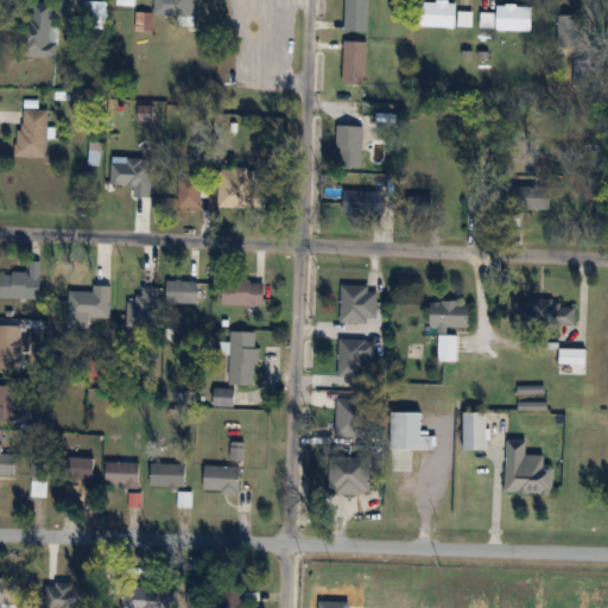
[(83,29),(108,29),(108,0),(83,0),(83,29)]
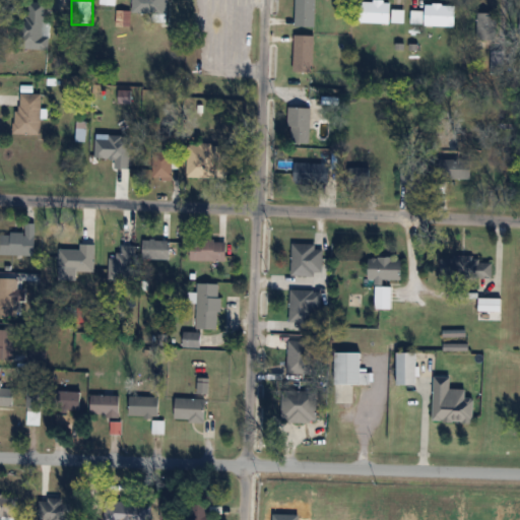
[(133,0),(133,13),(153,13),(153,16),(168,16),(168,0),(133,0)]
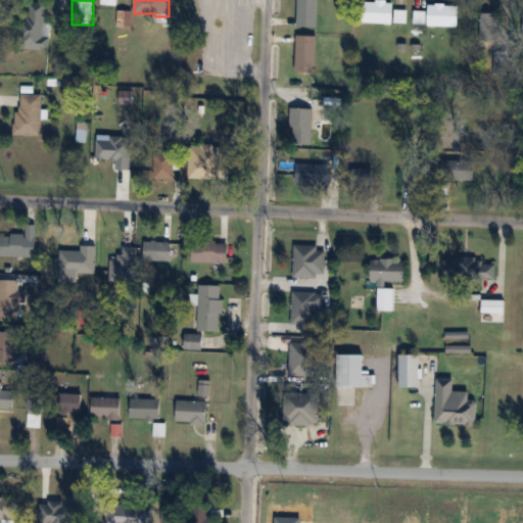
[(318,0),(297,0),(298,26),(318,26),(318,0)]
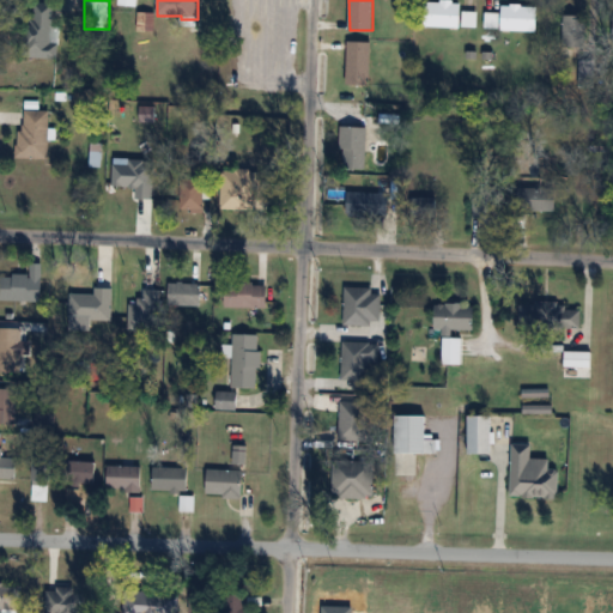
[(425,0),(425,25),(461,25),(461,0),(425,0)]
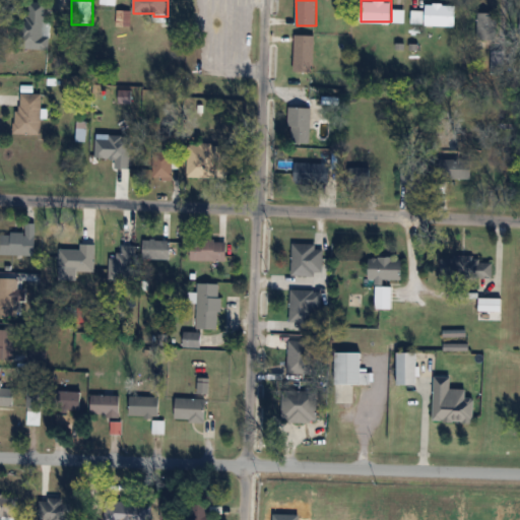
[(26,45),(47,45),(47,3),(26,3),(26,45)]
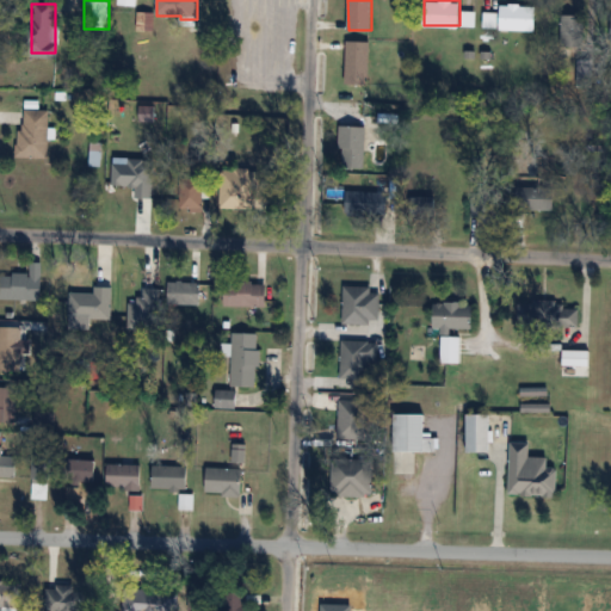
[(536,30),(536,5),(499,5),(499,30),(536,30)]
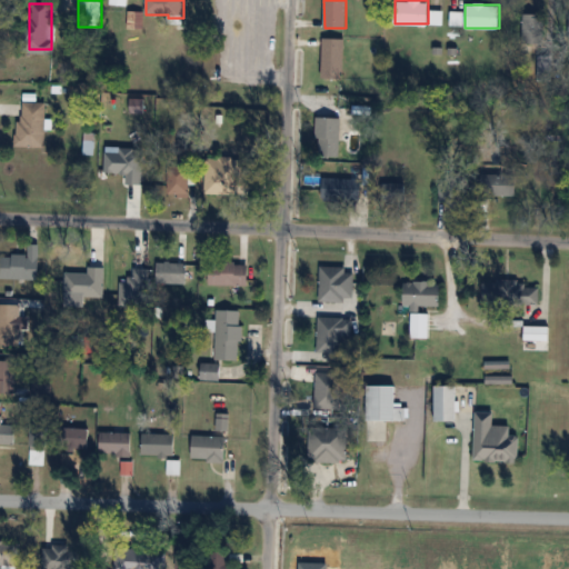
[(543,13),(522,13),(522,43),(543,43),(543,13)]
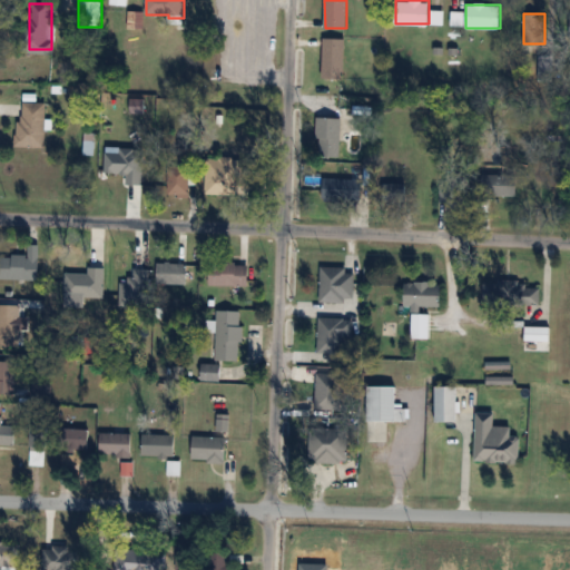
[(345,79),(345,38),(323,38),(323,79),(345,79)]
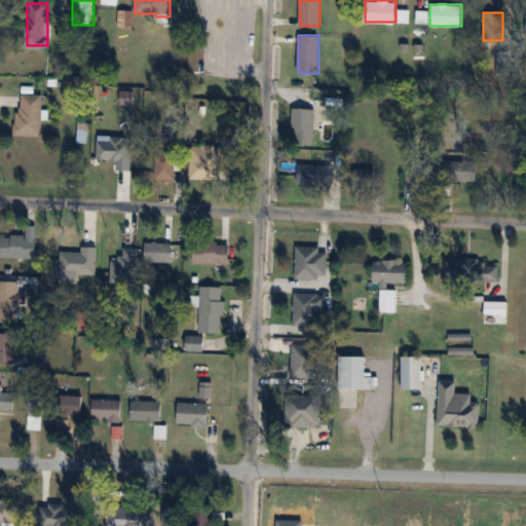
[(43,136),(43,98),(17,98),(17,136),(43,136)]
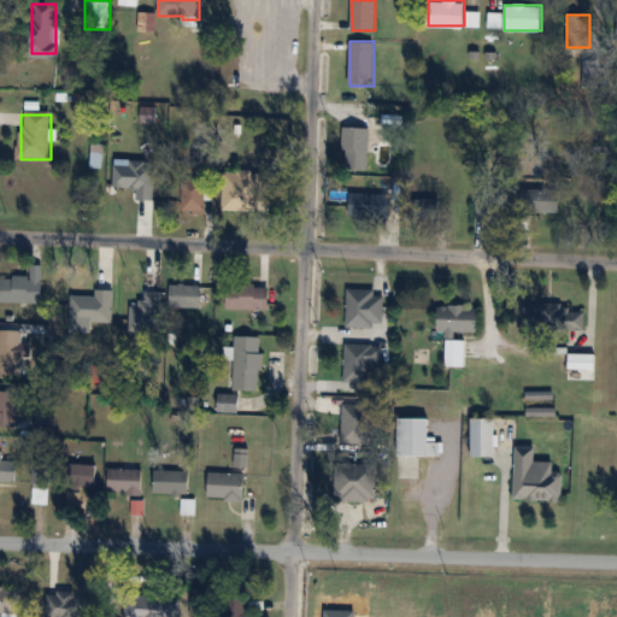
[(342,168),(369,168),(369,127),(342,127),(342,168)]
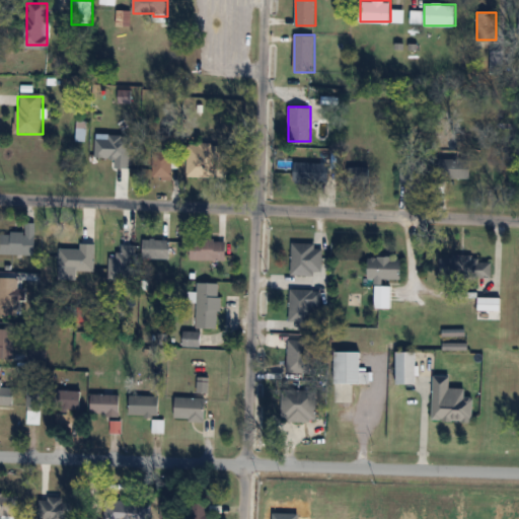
[(187,142),(187,168),(220,168),(220,142),(187,142)]
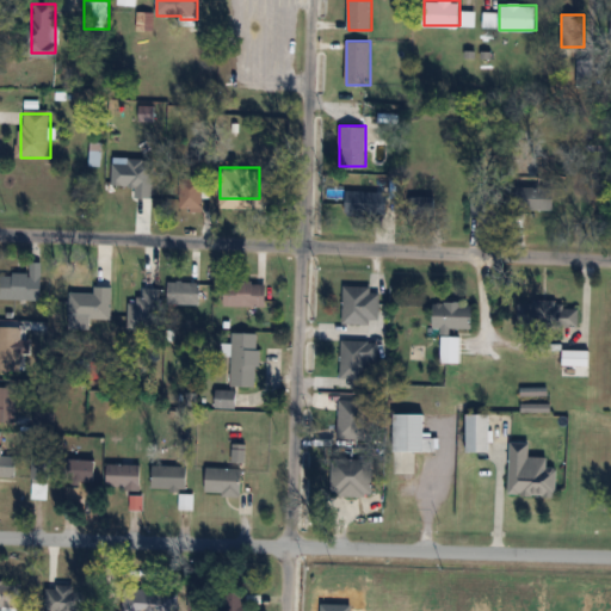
[(116,172),(116,201),(139,201),(139,187),(156,187),(156,172),(116,172)]
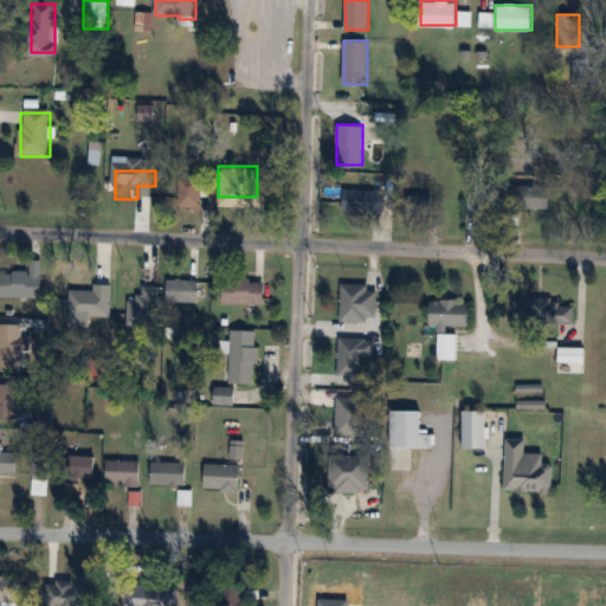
[(179,206),(201,206),(201,175),(179,175),(179,206)]
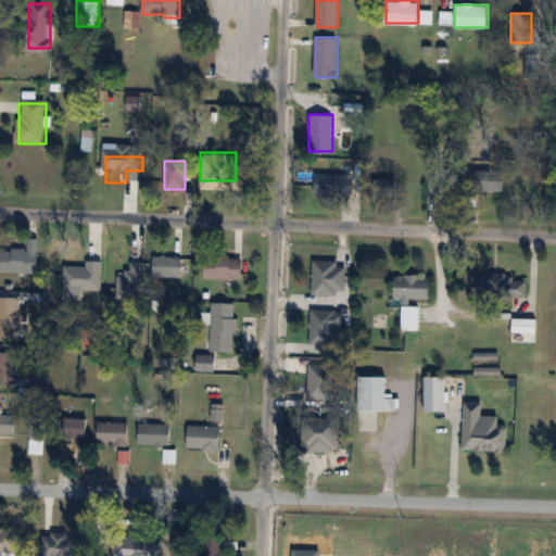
[(505,191),(505,171),(476,171),(476,191),(505,191)]
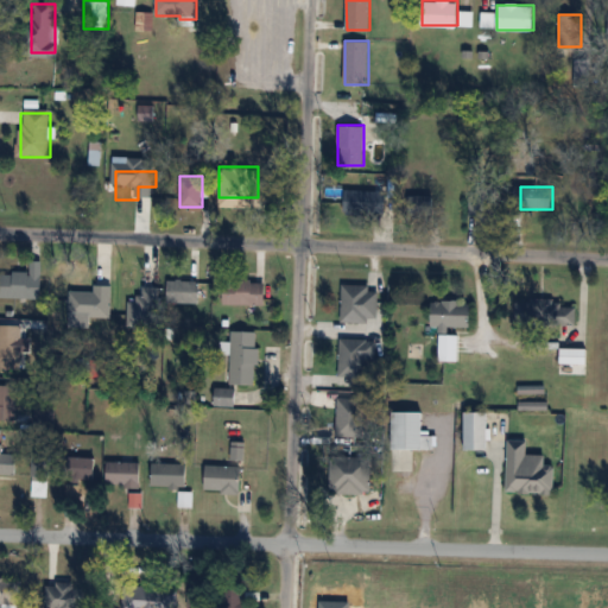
[(344,215),(372,215),(372,189),(344,189),(344,215)]
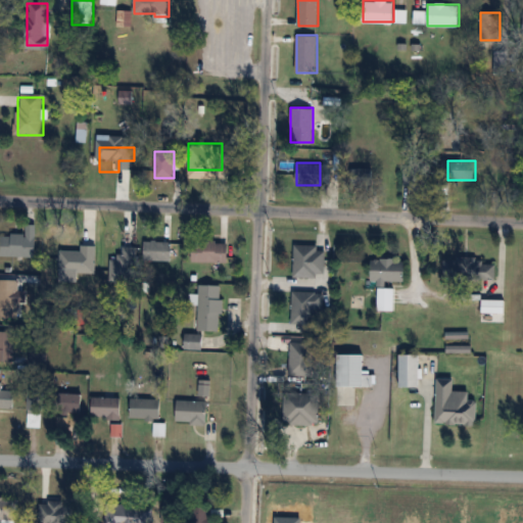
[(36,224),(27,224),(27,234),(0,234),(0,255),(36,256),(36,224)]
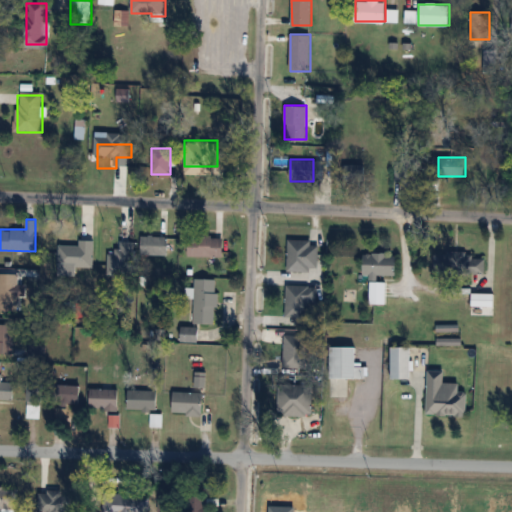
[(168,255),(168,236),(141,236),(141,255),(168,255)]
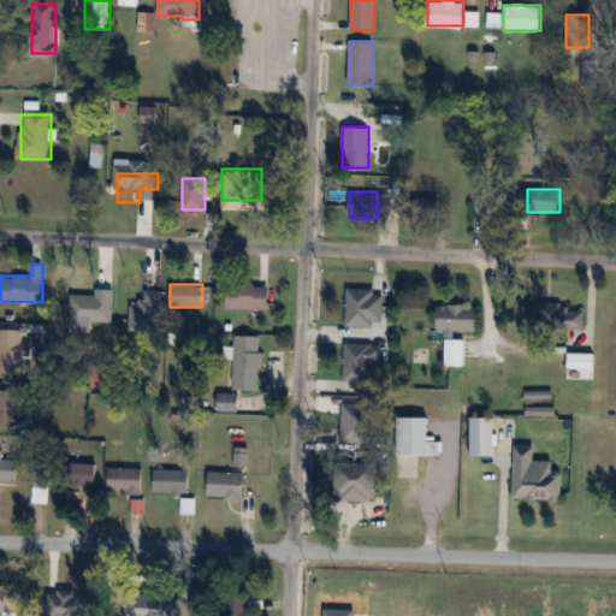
[(270,284),(226,284),(226,309),(270,309),(270,284)]
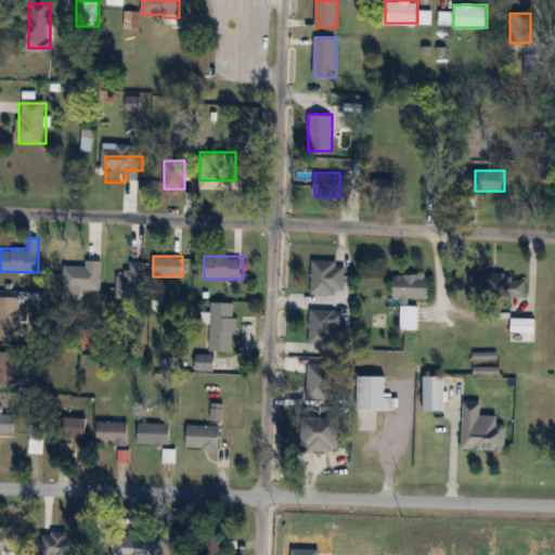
[(311,260),(311,294),(346,294),(346,260),(311,260)]
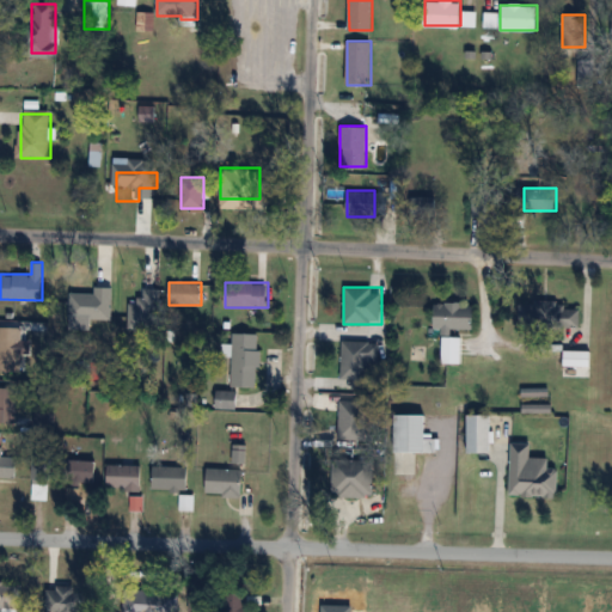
[(556,328),(556,303),(519,303),(519,328),(556,328)]
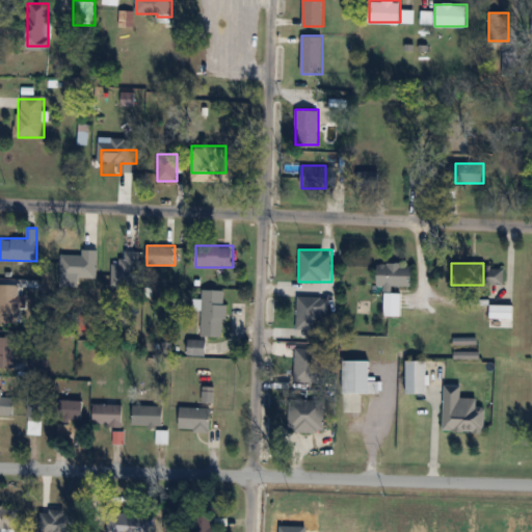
[(378,264),(378,287),(411,287),(411,264),(378,264)]
